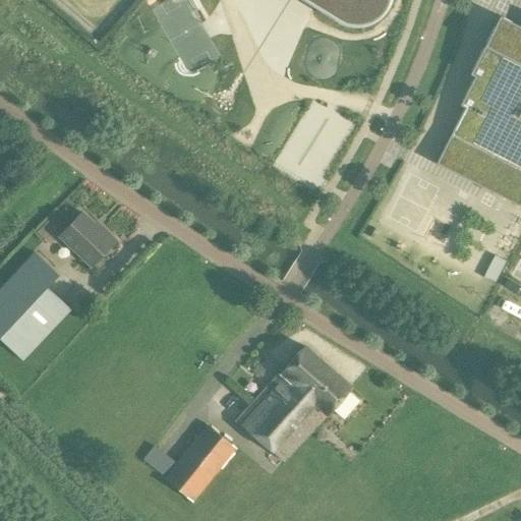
[(300,0),(337,22),(338,22),(339,23),(341,24),(343,25),(345,25),(348,26),(353,27),(357,27),(361,27),(365,26),(369,25),(372,23),(374,22),(378,20),(381,18),(384,15),(386,12),(388,9),(389,7),(390,5),(391,3),(391,2),(391,1),(391,0),(300,0)]
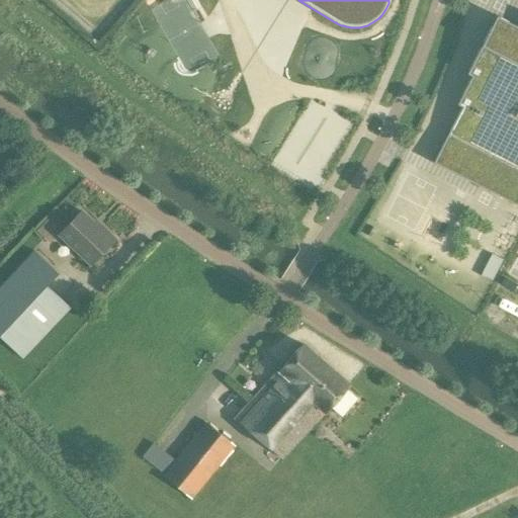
[(462,107),(433,163),(516,205),(517,201),(517,26),(496,16),(467,74),(471,76),(457,105),(462,107)]
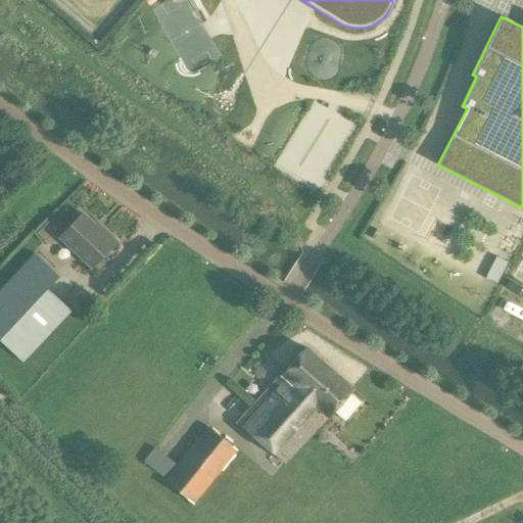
[(328,104),(312,133),(322,139),(338,110),(328,104)]
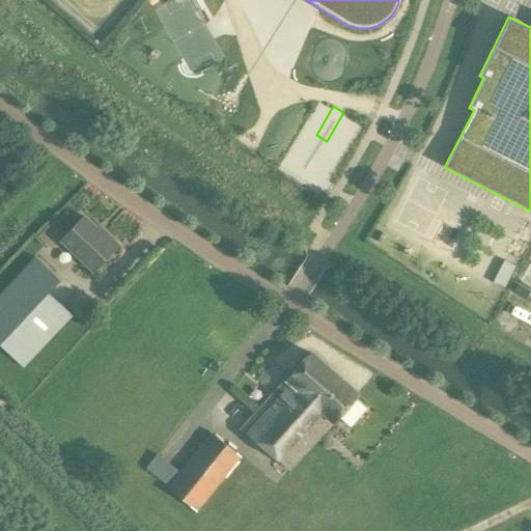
[(94,273),(119,247),(106,233),(104,235),(85,218),(62,242),(94,273)]
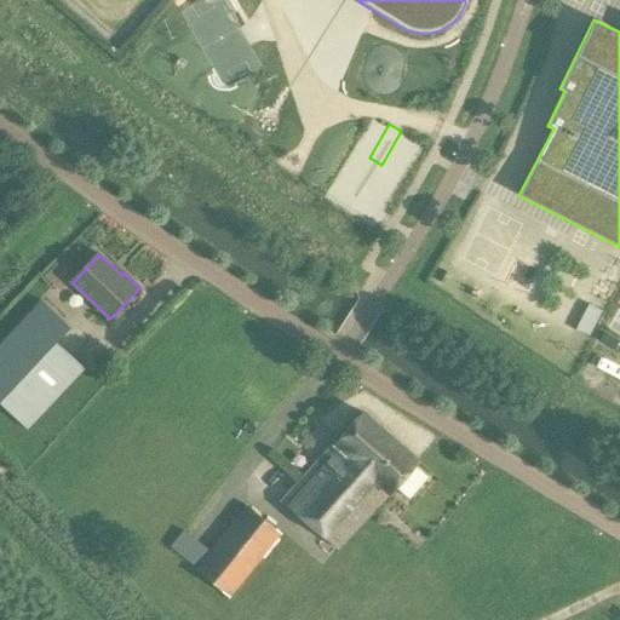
[(58,344),(72,329),(44,302),(0,346),(0,402),(28,430),(86,371),(58,344)]
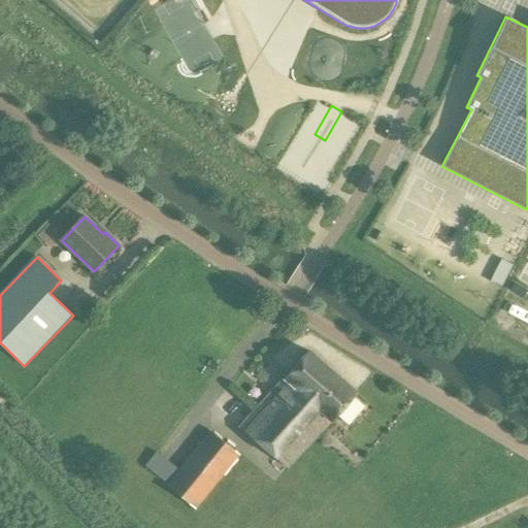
[(501,259),(490,282),(501,287),(513,265),(501,259)]
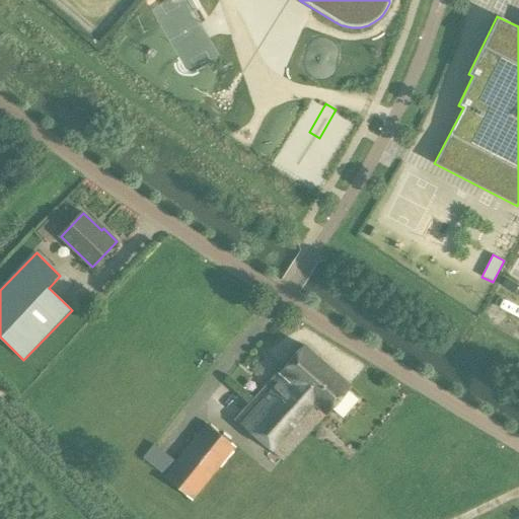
[(283,459),(351,386),(304,346),(237,420),(283,459)]
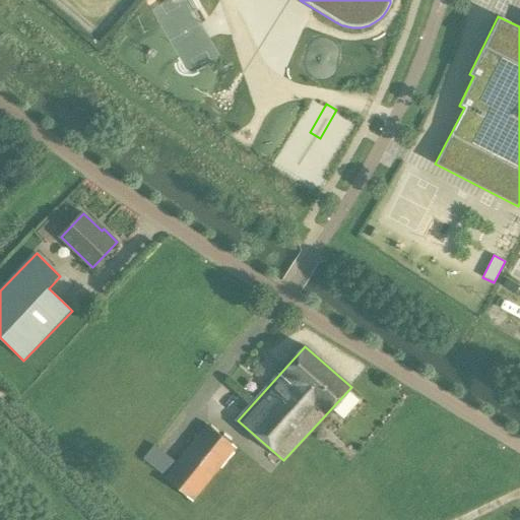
[(206,425),(164,478),(191,501),(192,502),(236,448),(235,447),(206,425)]
